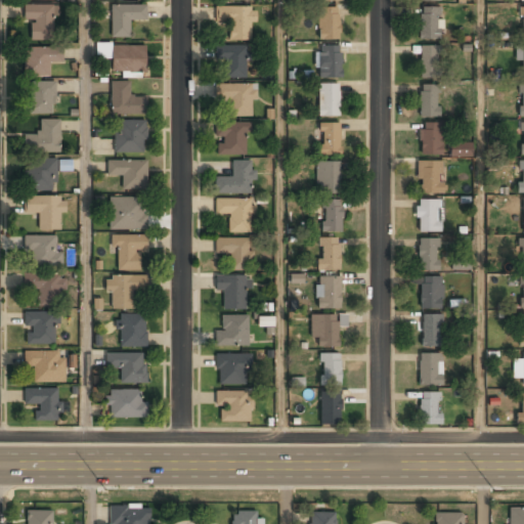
[(55,5),(23,5),(23,22),(30,22),(30,40),(55,40),(55,5)]
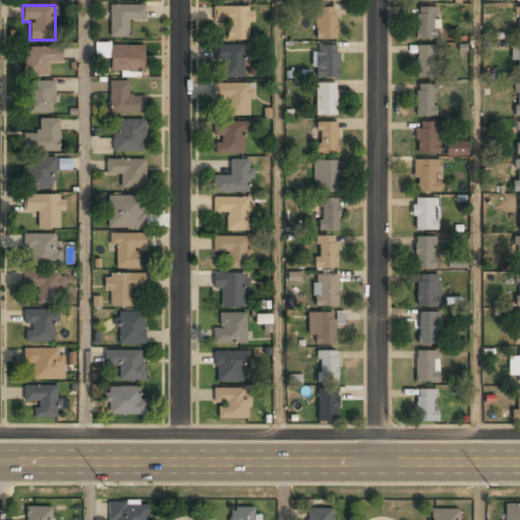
[(110,38),(128,38),(128,20),(144,20),(144,5),(110,5),(110,38)]
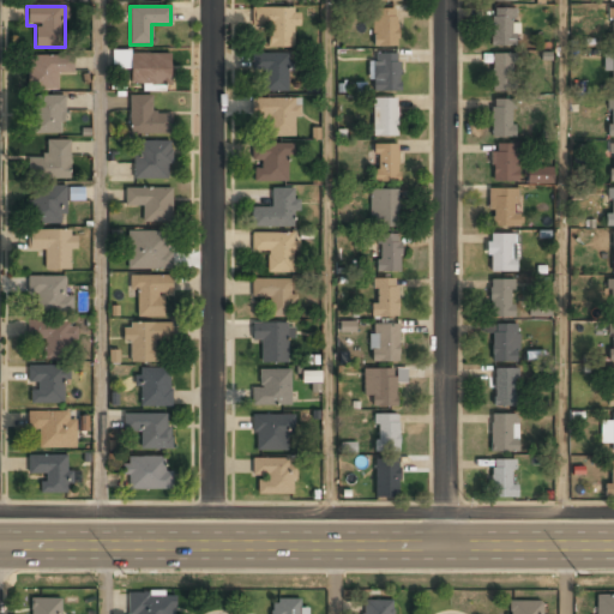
[(397,7),(373,7),(373,46),(397,46),(397,7)]
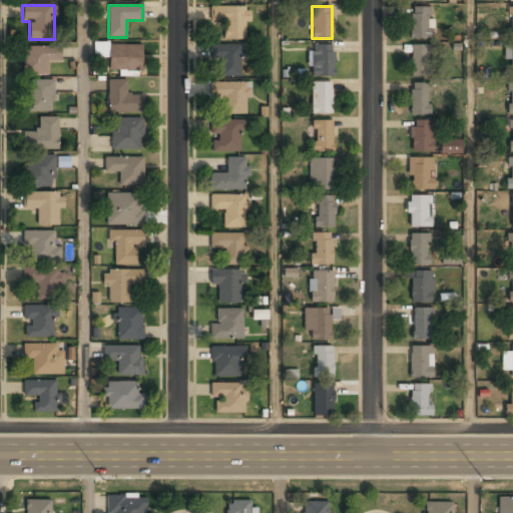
[(224,39),(245,39),(245,7),(210,7),(210,21),(224,21),(224,39)]
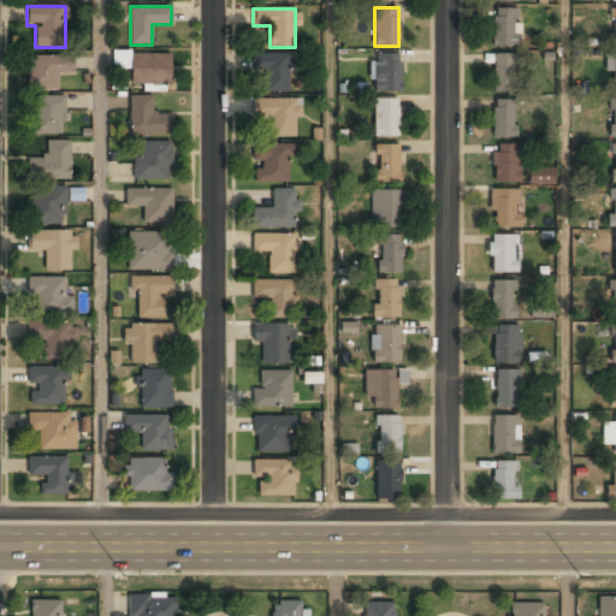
[(491,47),(516,47),(516,9),(491,9),(491,47)]
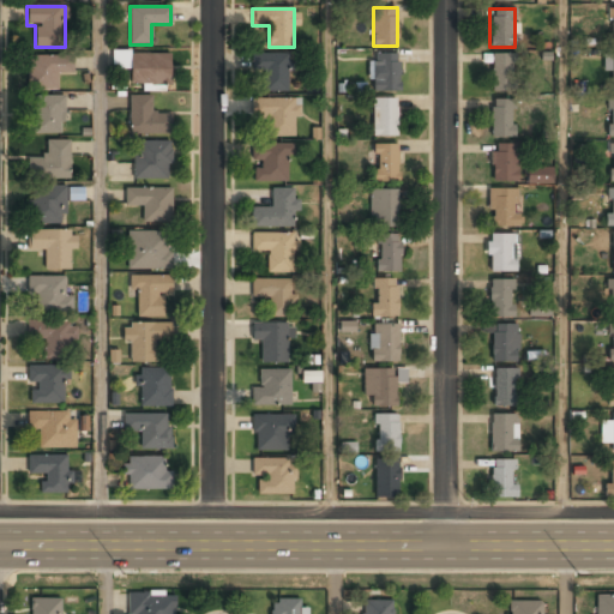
[(612,92),(613,91),(613,52),(603,53),(603,71),(612,71),(612,92)]
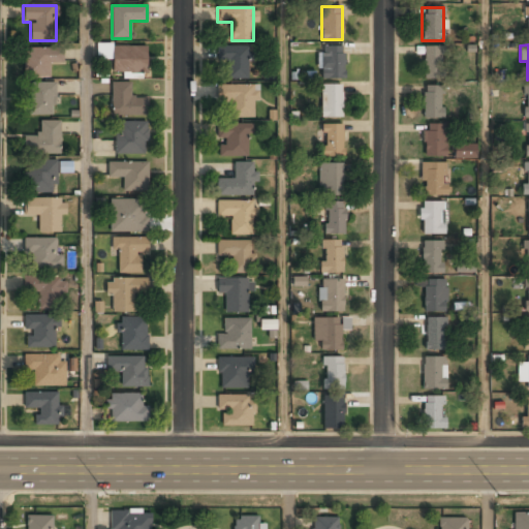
[(319,45),(319,79),(343,79),(343,45),(319,45)]
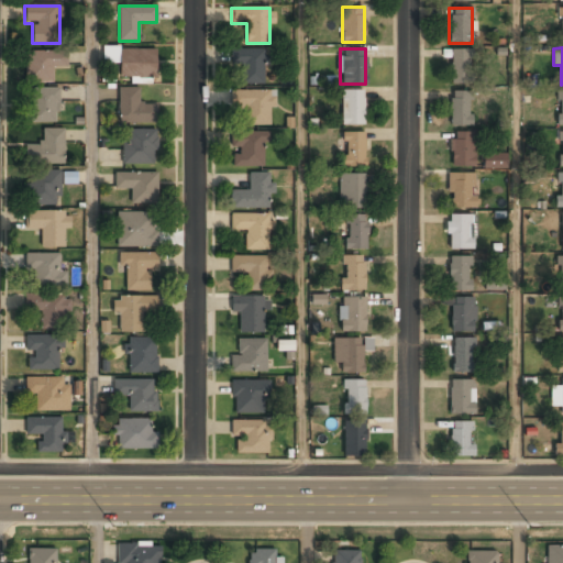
[(119,78),(156,78),(156,50),(119,50),(119,78)]
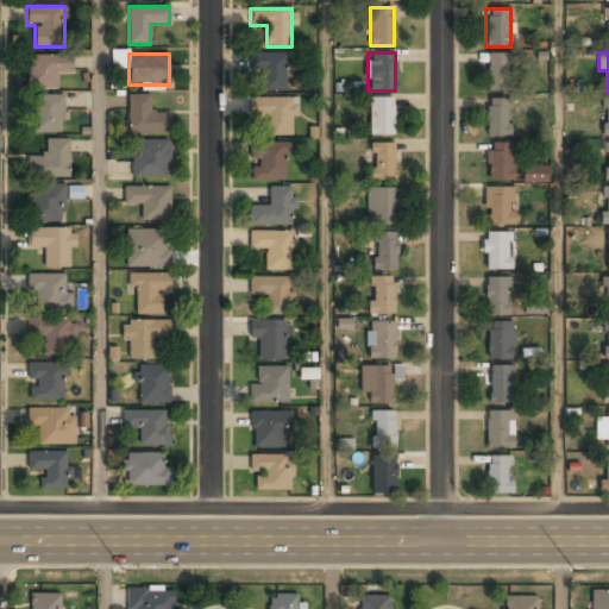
[(286,92),(286,54),(249,54),(249,69),(261,69),(261,92),(286,92)]
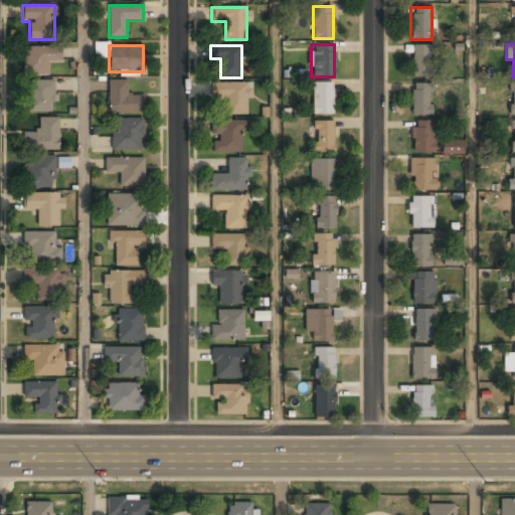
[(430,45),(411,45),(411,76),(430,76),(430,45)]
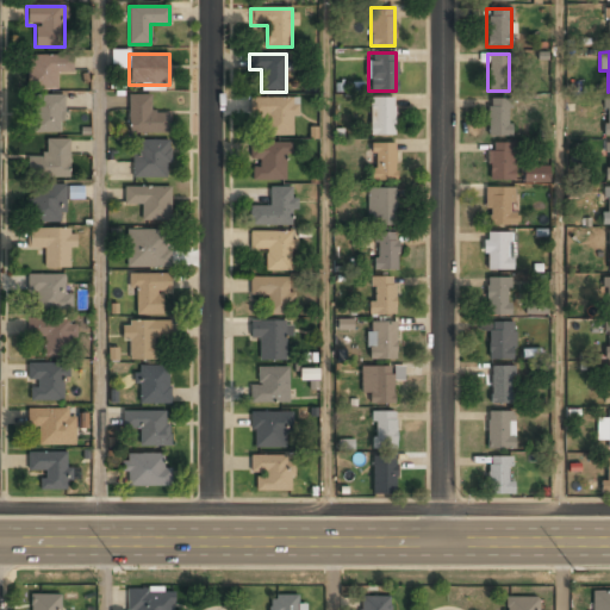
[(72,73),(72,56),(27,56),(27,89),(57,89),(57,73),(72,73)]
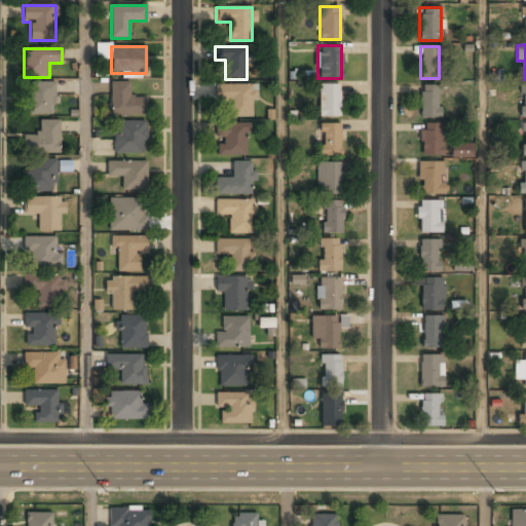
[(111,115),(146,115),(146,97),(129,97),(129,82),(111,82),(111,115)]
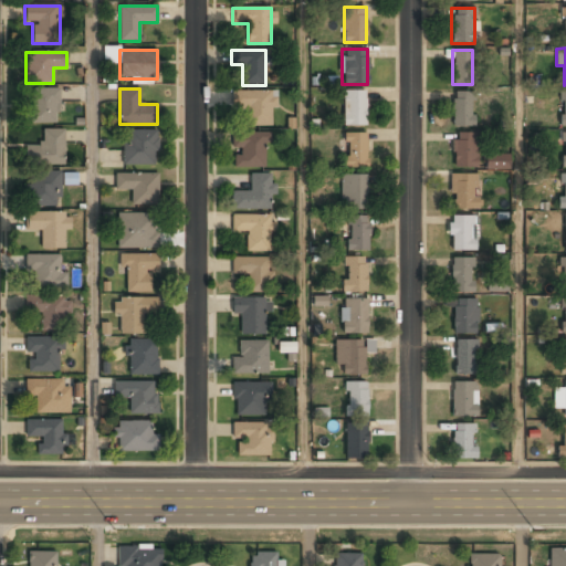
[(30,90),(30,124),(58,124),(58,90),(30,90)]
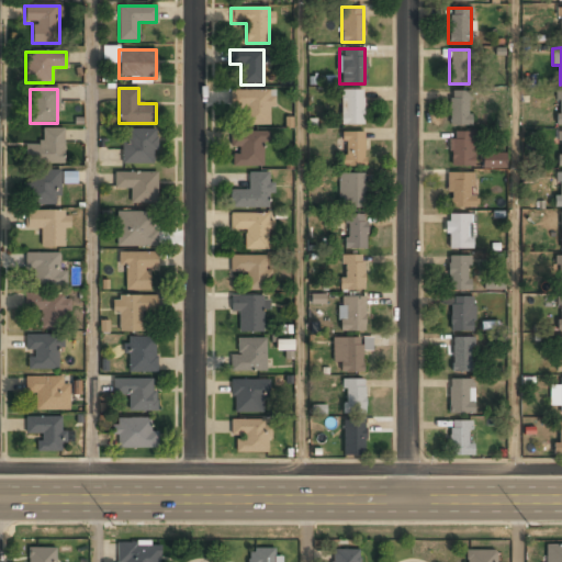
[(245,108),(245,125),(271,126),(271,90),(229,90),(229,108),(245,108)]
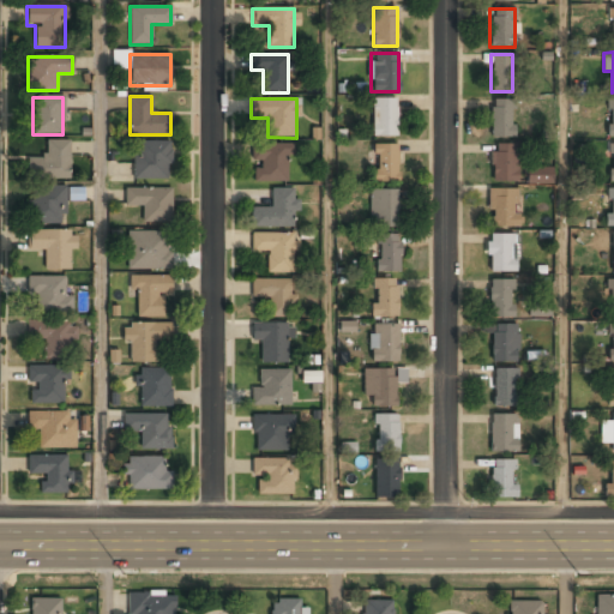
[(372,137),(397,137),(397,98),(372,98),(372,137)]
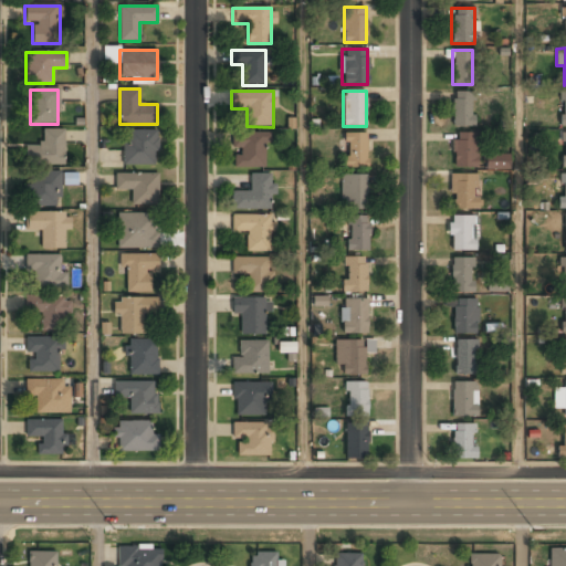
[(472,126),(472,92),(452,92),(452,126),(472,126)]
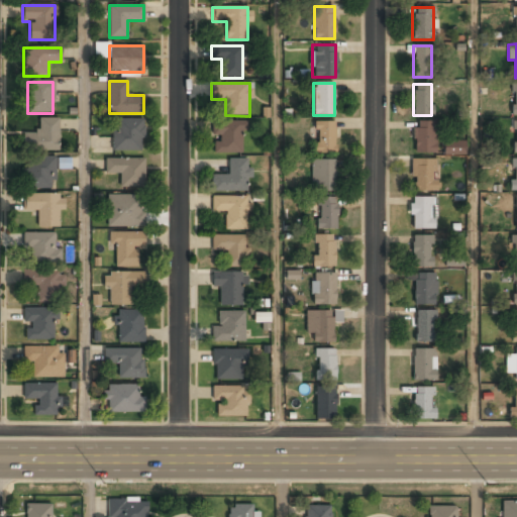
[(58,118),(37,118),(37,134),(23,134),(23,150),(58,150),(58,118)]
